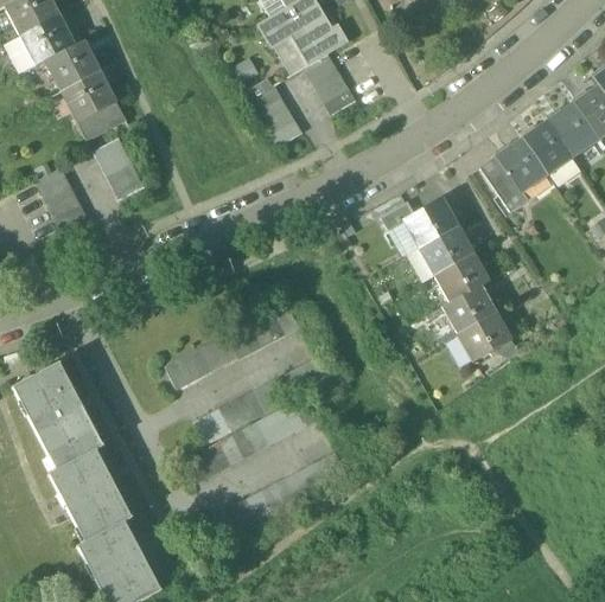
[(14,0),(5,5),(21,36),(61,14),(52,0),(14,0)]
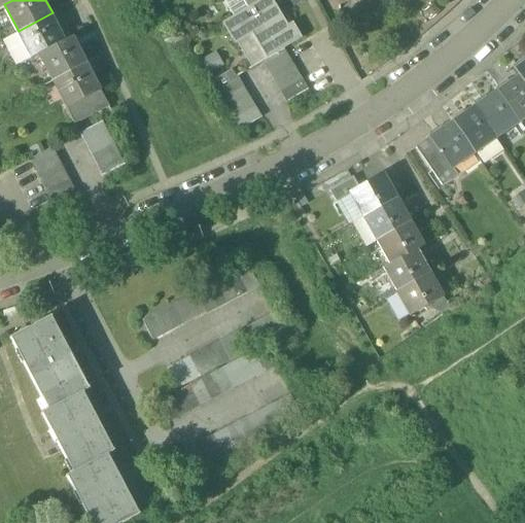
[(258,0),(249,6),(235,14),(223,21),(236,42),(238,41),(252,32),(267,57),(284,46),(302,36),(293,21),(288,24),(281,12),(277,14),(270,1),(272,0),(258,0)]
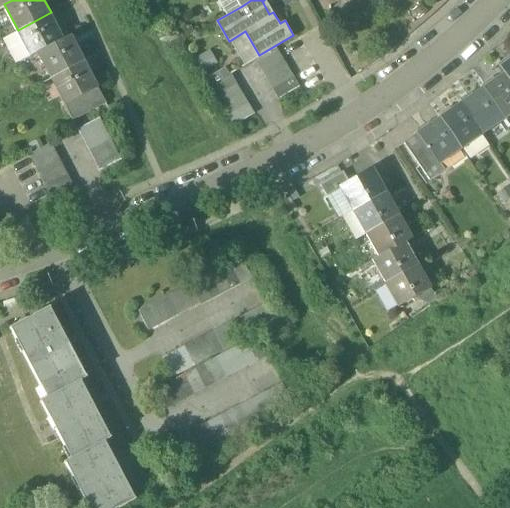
[(219,0),(228,14),(242,6),(238,0),(219,0)]
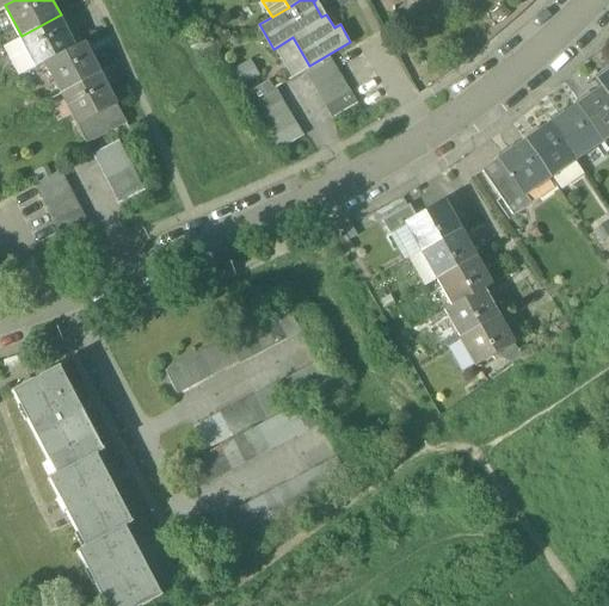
[(326,14),(319,0),(315,0),(313,1),(321,17),(326,14)]
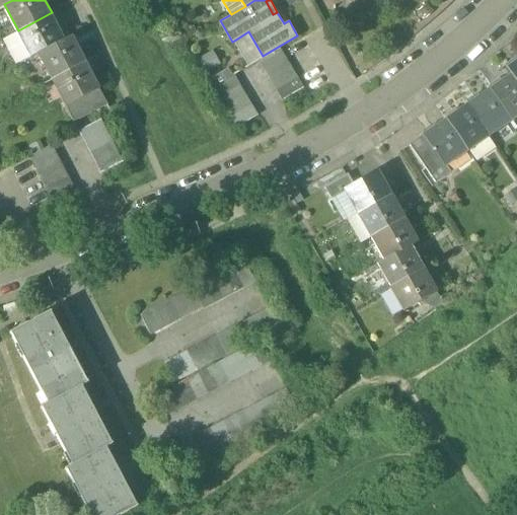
[(65,39),(52,12),(18,30),(31,56),(39,52),(65,39)]
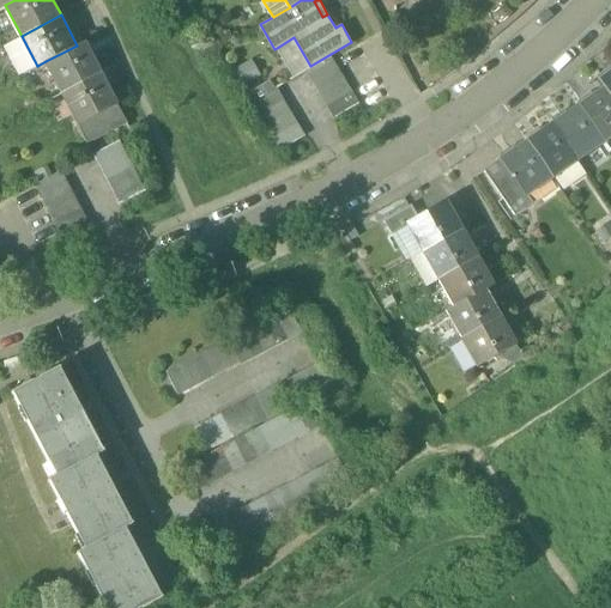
[(37,66),(22,36),(5,44),(22,74),(37,66)]
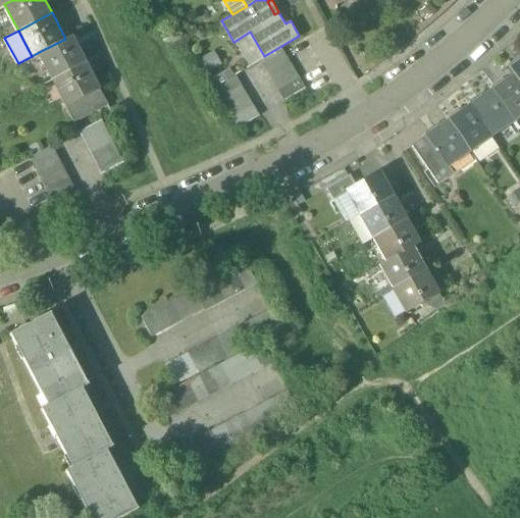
[(250,32),(236,41),(250,65),(261,58),(264,56),(250,32)]
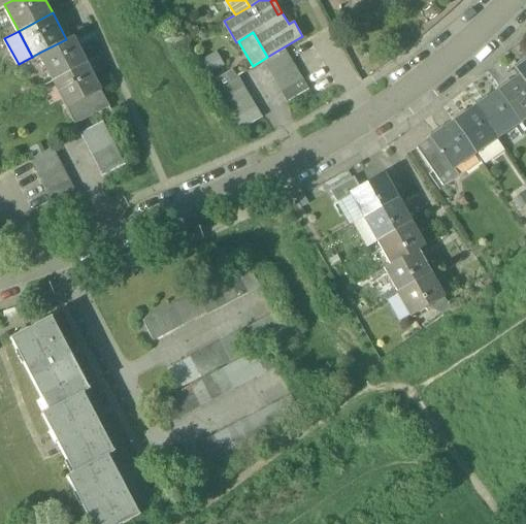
[(73,35),(66,39),(39,53),(54,79),(87,62),(73,35)]
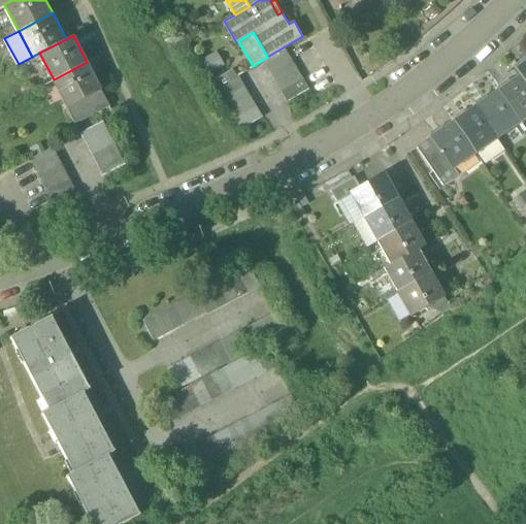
[(264,59),(270,69),(291,57),(285,46),(267,57),(264,59)]
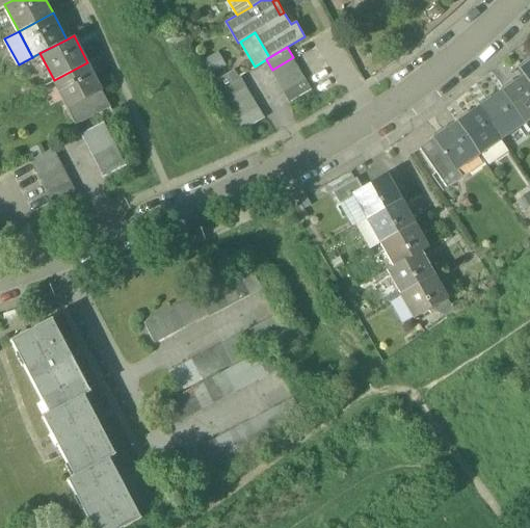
[(219,50),(204,59),(212,73),(228,64),(219,50)]
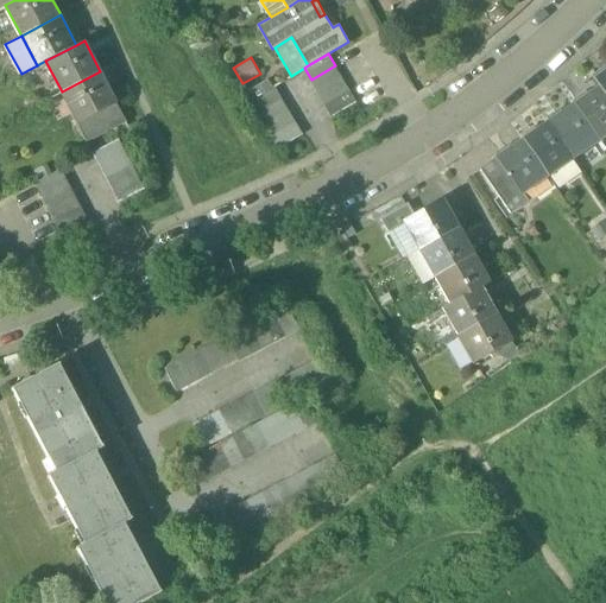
[(342,77),(335,65),(311,80),(319,91),(342,77)]
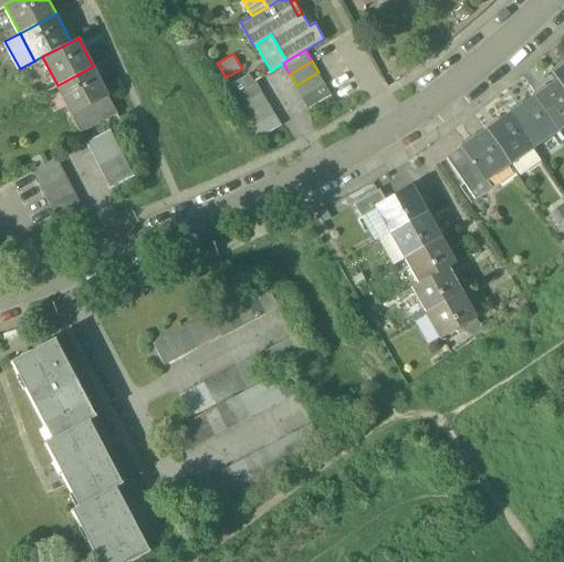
[(563,65),(553,73),(557,80),(563,87),(563,65)]
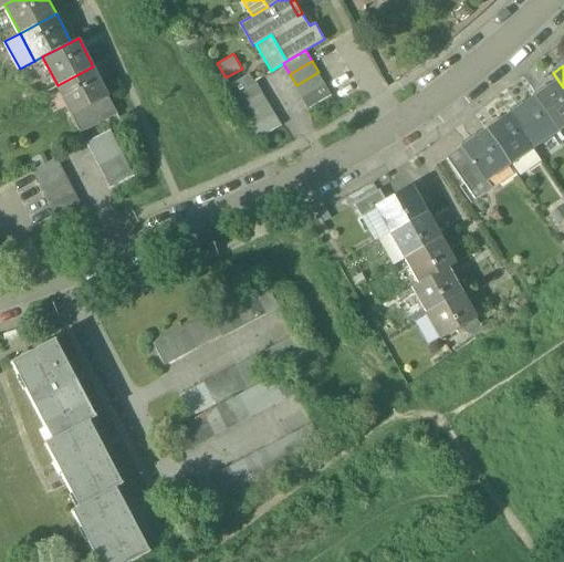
[(108,95),(93,66),(58,85),(73,114),(79,112),(108,95)]
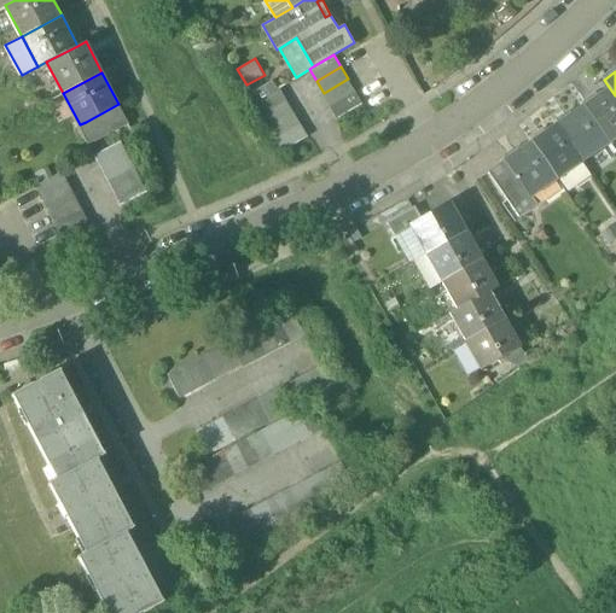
[(249,94),(254,103),(278,88),(279,87),(273,79),(249,94)]
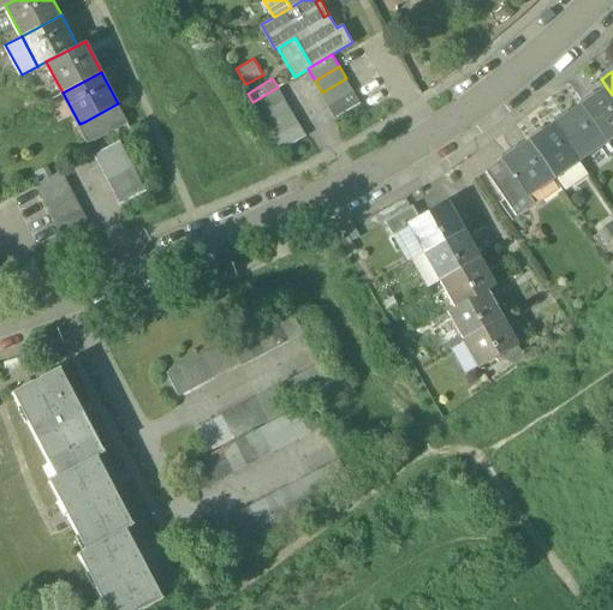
[(353,90),(346,78),(322,93),(329,103),(353,90)]
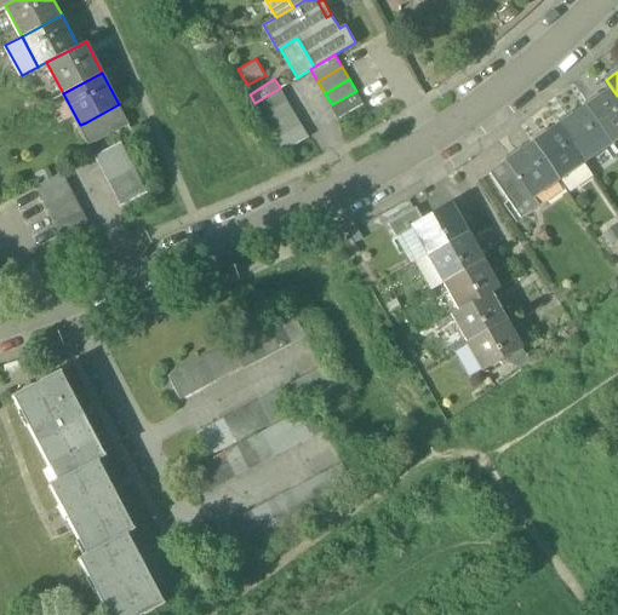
[(617,96),(611,87),(585,105),(611,142),(617,137),(617,96)]
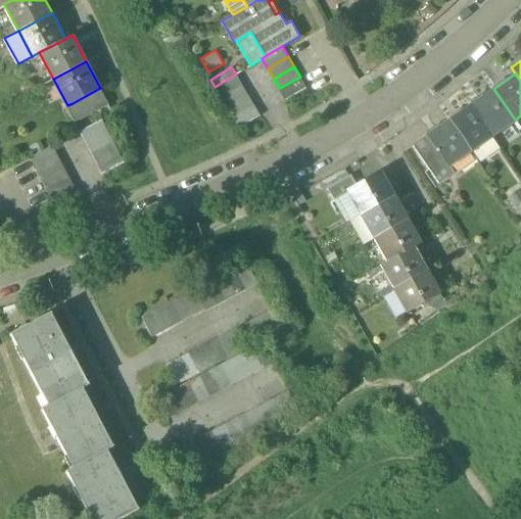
[(215,87),(221,97),(241,85),(235,75),(215,87)]
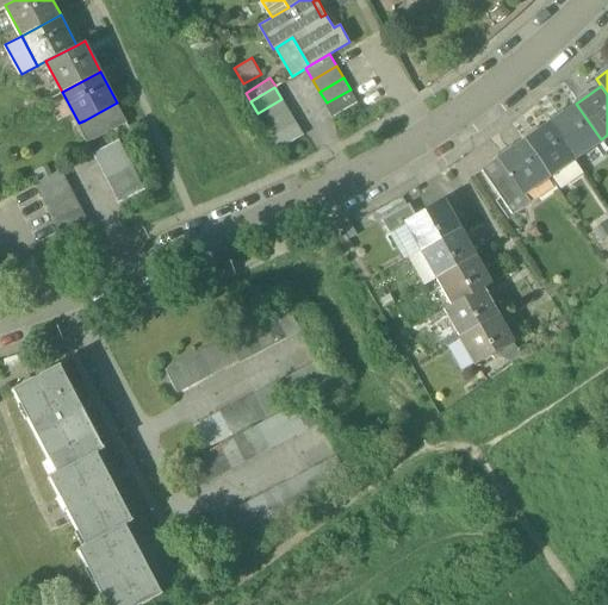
[(358,101),(351,89),(327,103),(334,116),(358,101)]
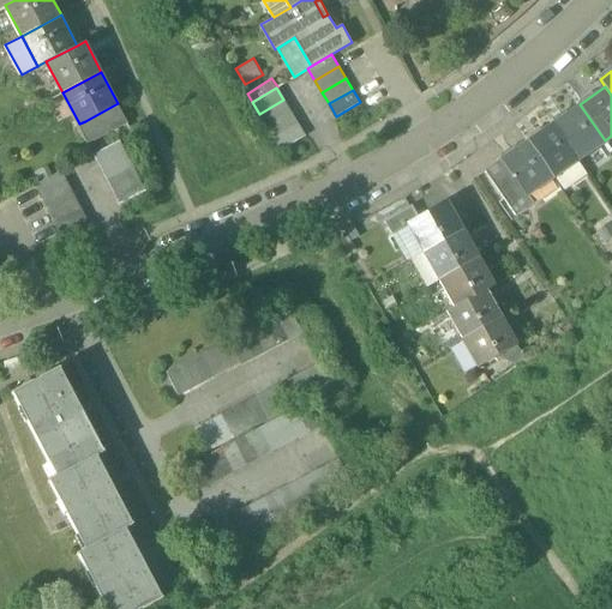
[(259,114),(267,125),(291,112),(283,100),(259,114)]
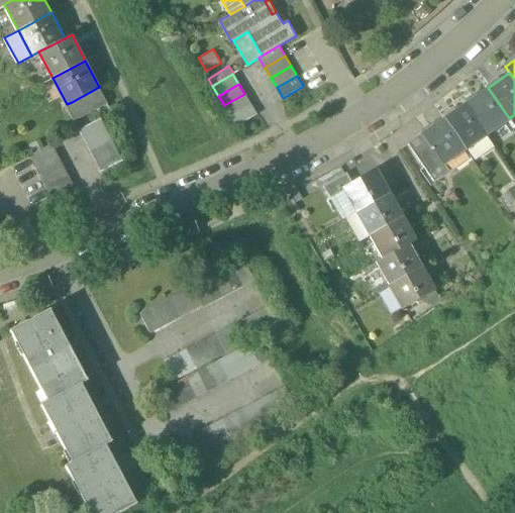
[(108,103),(99,87),(72,102),(80,117),(108,103)]
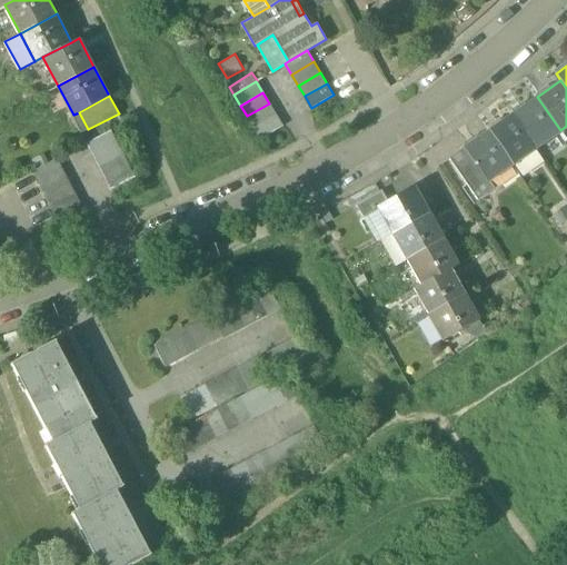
[(537,147),(560,130),(537,97),(514,114),(537,147)]
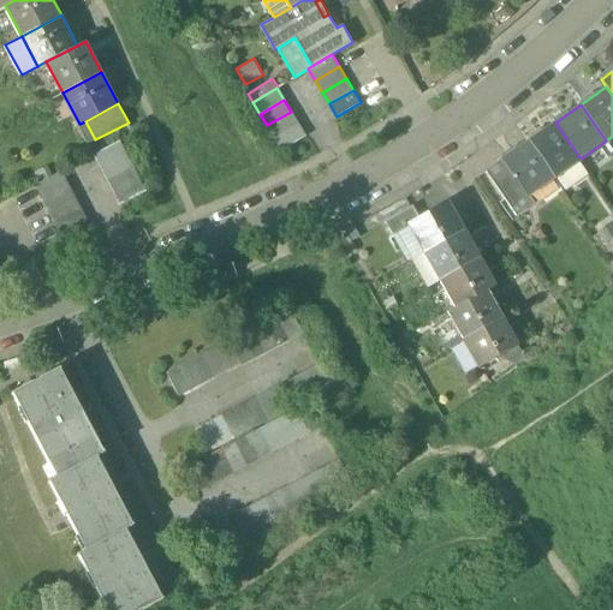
[(267,125),(274,137),(297,123),(291,112),(267,125)]
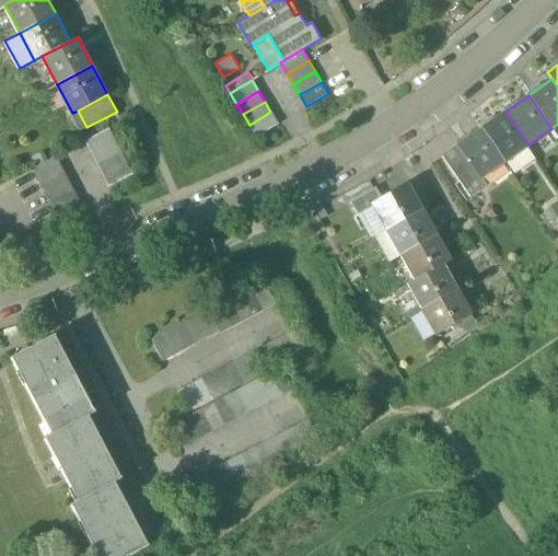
[(278,124),(270,112),(250,125),(256,136),(278,124)]
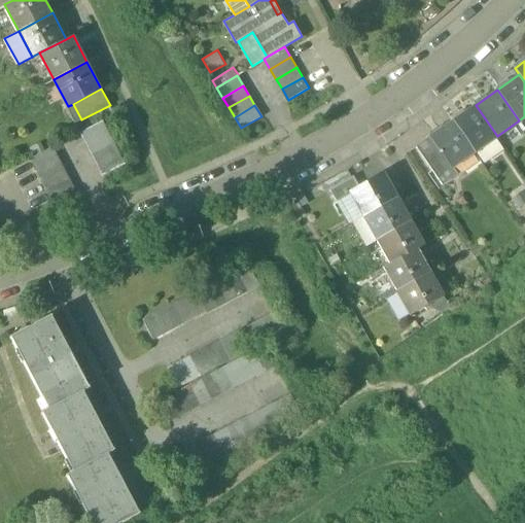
[(477,150),(497,136),(476,105),(453,119),(475,151),(477,150)]
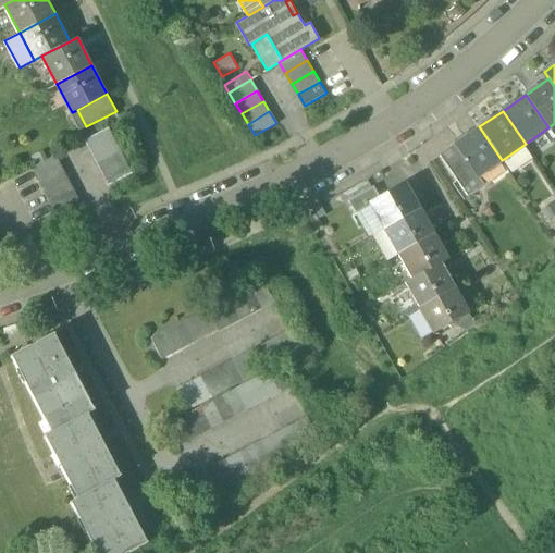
[(86,138),(93,149),(114,138),(109,126),(86,138)]
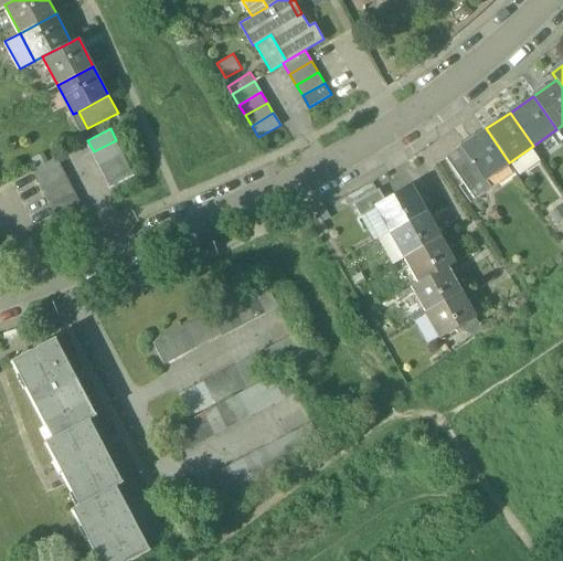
[(486,179),(509,162),(486,128),(461,146),(485,179),(486,179)]
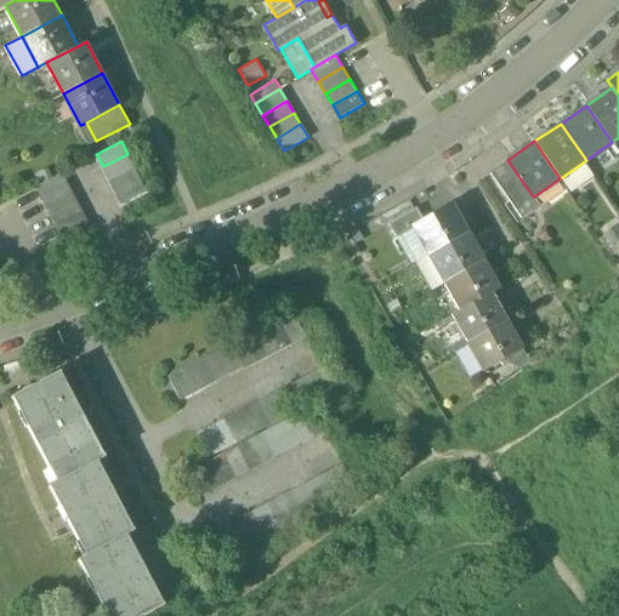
[(103,166),(109,178),(135,166),(128,154),(103,166)]
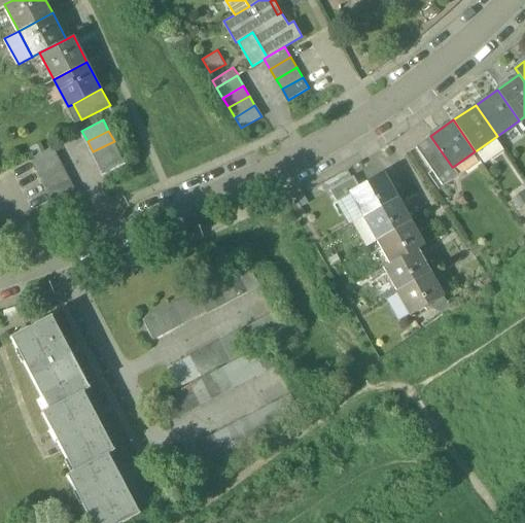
[(439,177),(452,167),(430,136),(417,145),(439,177)]
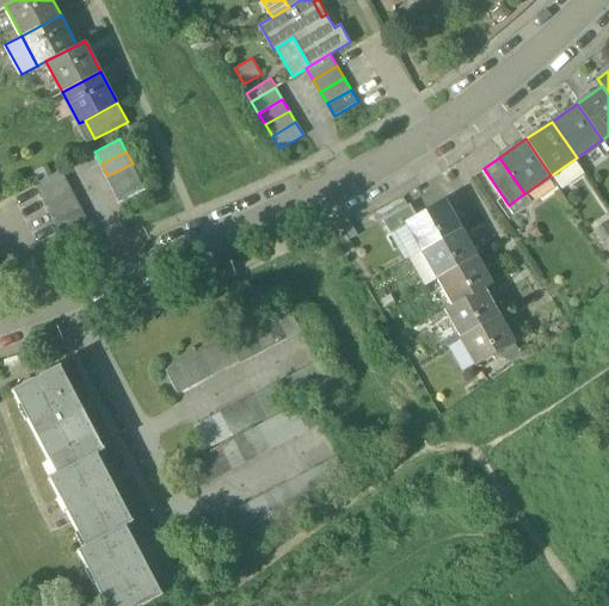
[(577,158),(553,174),(564,189),(586,172),(577,158)]
